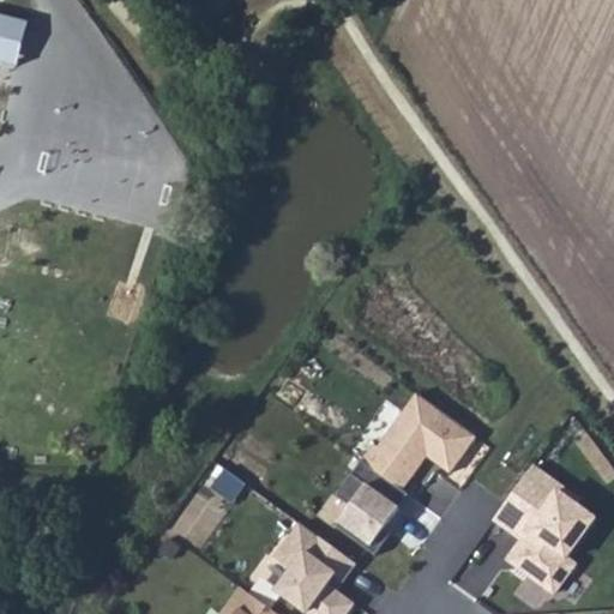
[(0,13),(0,62),(10,66),(23,20),(0,13)]
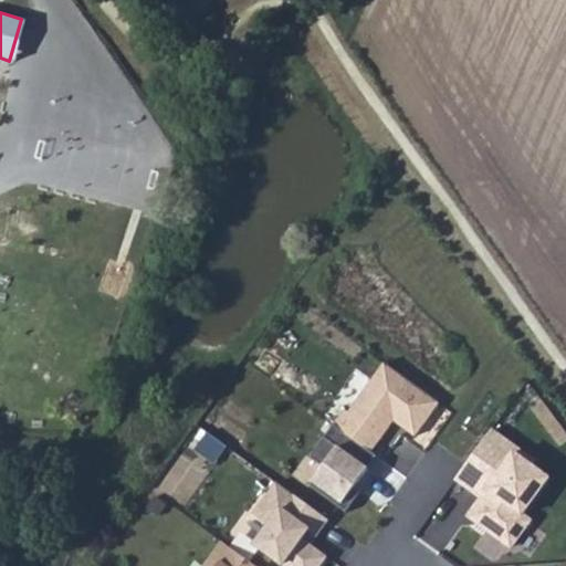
[(35,213),(0,207),(0,241),(29,247),(35,213)]
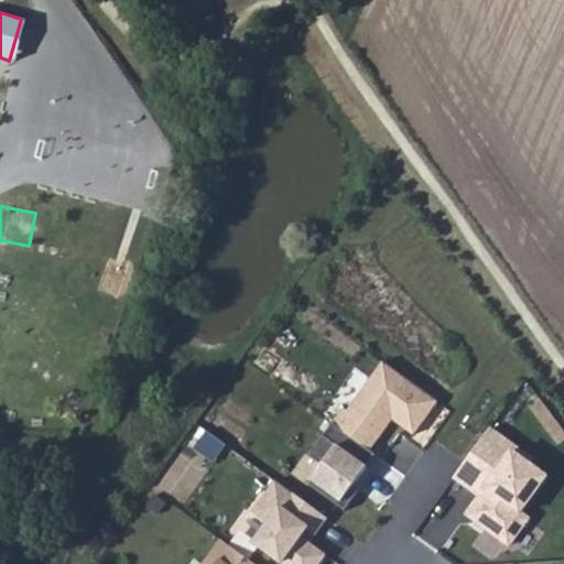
[(343,410),(332,424),(351,438),(369,452),(391,422),(413,437),(438,403),(383,362),(346,413),(343,410)]
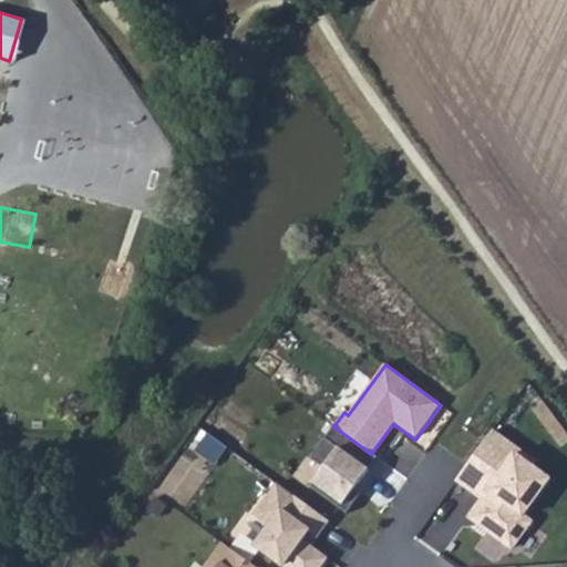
[(353,441),(333,426),(310,459),(323,468),(310,488),(347,515),(361,495),(354,491),(369,471),(346,453),(353,441)]
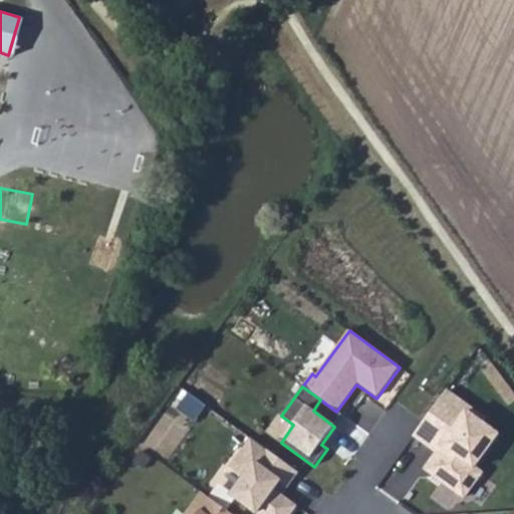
[(486,420),(446,391),(414,436),(438,453),(430,464),(439,470),(434,477),(464,498),(481,475),(474,469),(498,435),(483,424),(486,420)]
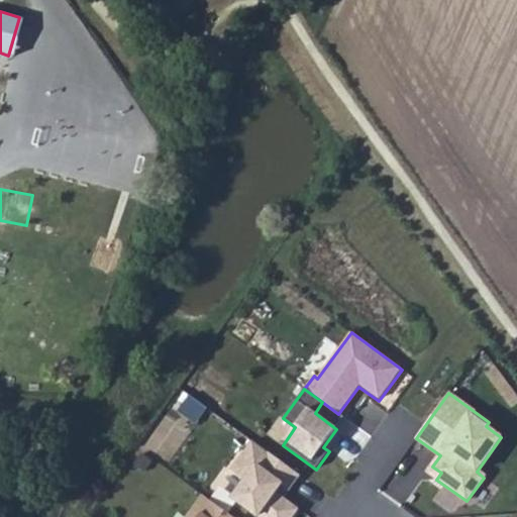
[(242,438),(222,467),(238,478),(225,497),(253,516),(289,516),(294,511),(272,495),(278,487),(285,492),(296,477),(242,438)]
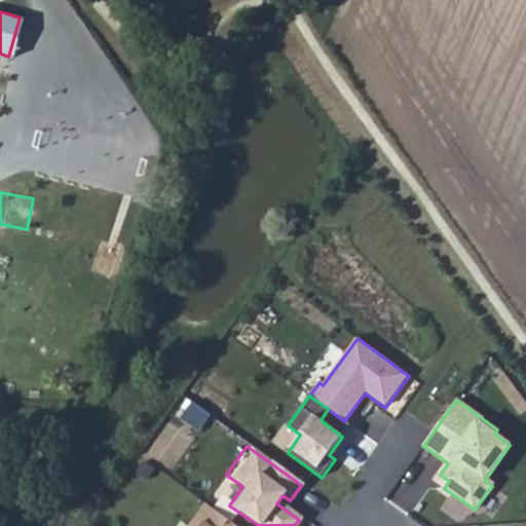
[(235,525),(208,505),(192,525),(235,525)]
